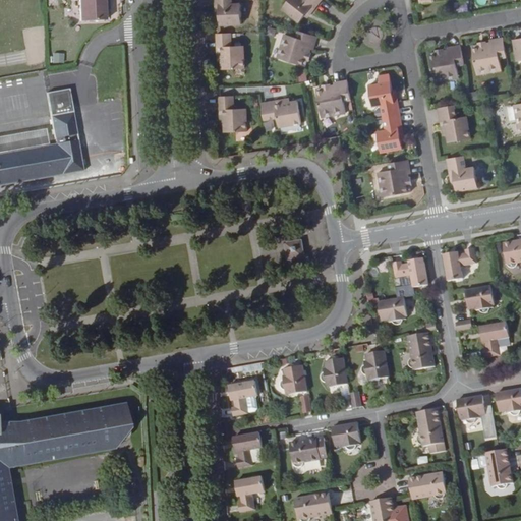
[(109,0),(80,0),(81,21),(107,20),(106,9),(106,1),(110,0),(109,0)]
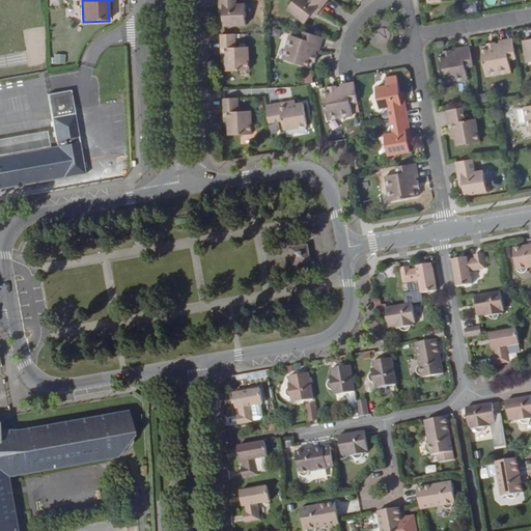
[(235,0),(219,0),(220,11),(223,11),(223,17),(224,26),(246,25),(246,4),(236,4),(235,0)]
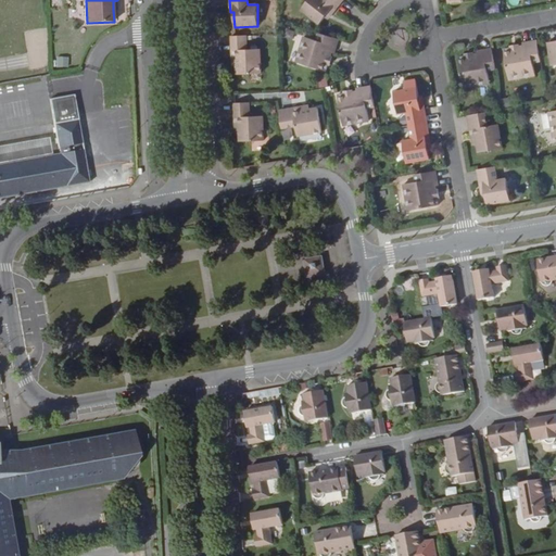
[(342,0),(308,0),(302,9),(320,24),(326,17),(329,12),(331,14),(342,0)]
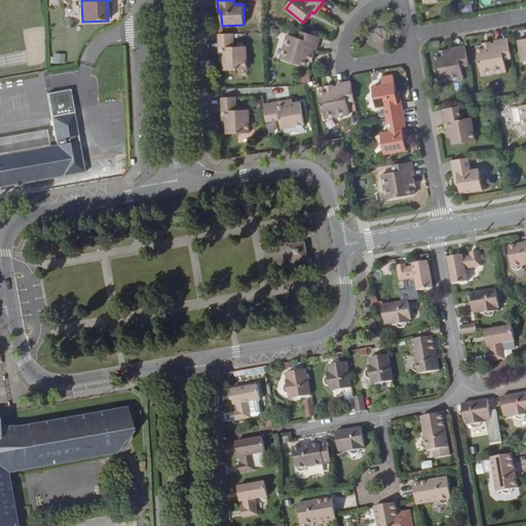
[(370,40),(383,42),(385,30),(373,27),(370,40)]
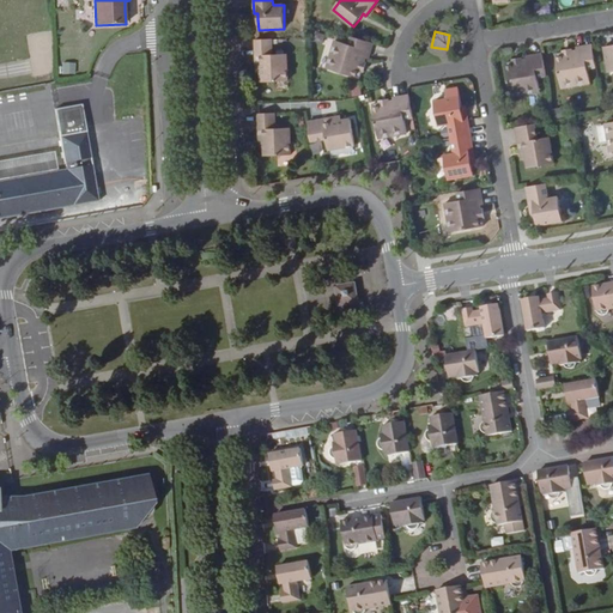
[(368,59),(374,42),(352,36),(349,44),(335,40),(327,68),(358,78),(362,70),(362,68),(358,68),(360,64),(363,64),(364,62),(365,59),(368,59)]
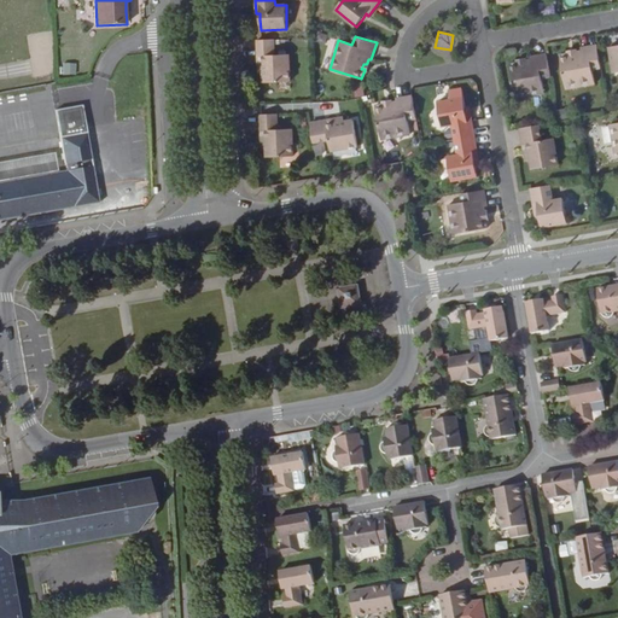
[(274,39),(257,40),(258,63),(262,63),(262,74),(263,83),(289,82),(289,54),(274,56),(274,39)]
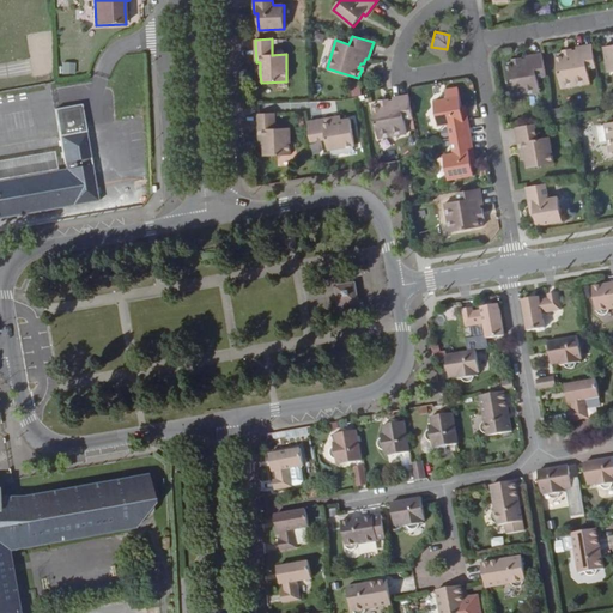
[(596,66),(593,43),(576,47),(577,50),(572,50),(570,50),(570,55),(566,55),(565,52),(564,53),(556,54),(562,86),(590,82),(588,67),(596,66)]
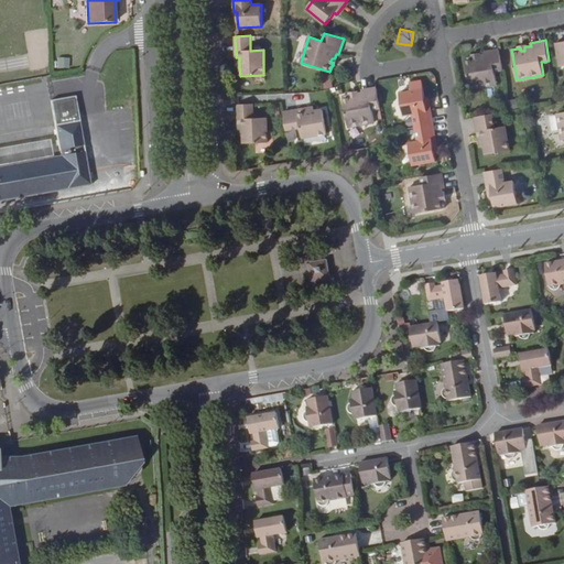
[(502,69),(499,49),(484,51),(485,54),(480,55),(478,55),(479,58),(475,58),(474,56),(473,56),(465,57),(470,88),(497,84),(495,71),(502,69)]
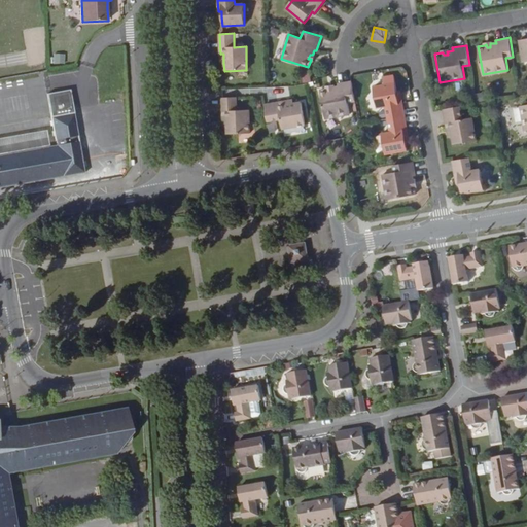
[(50,64),(63,64),(63,55),(50,55),(50,64)]
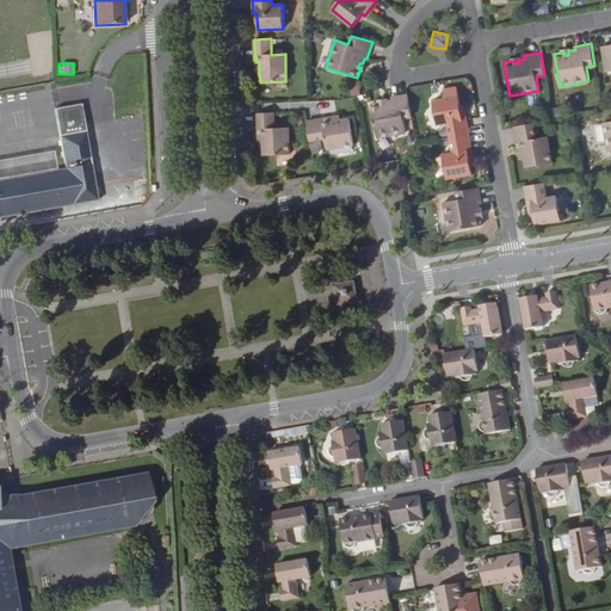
[(347,84),(350,97),(359,94),(357,81),(347,84)]
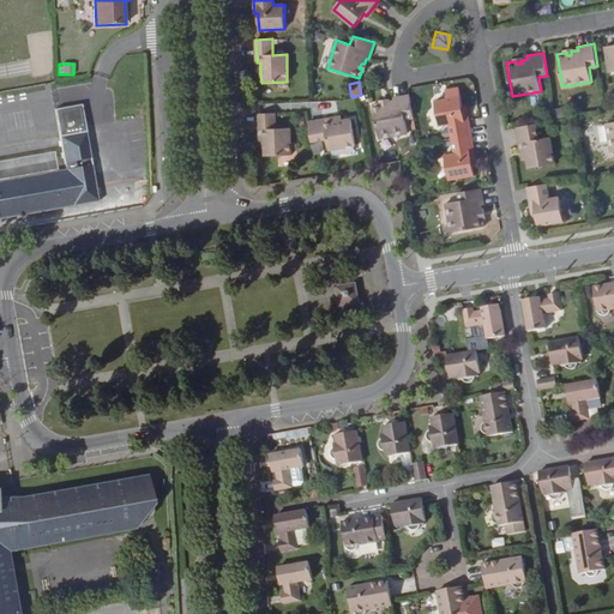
[(414,118),(410,95),(393,98),(393,101),(387,103),(386,103),(387,106),(383,107),(383,103),(380,104),(372,106),(378,138),(408,133),(405,119),(414,118)]
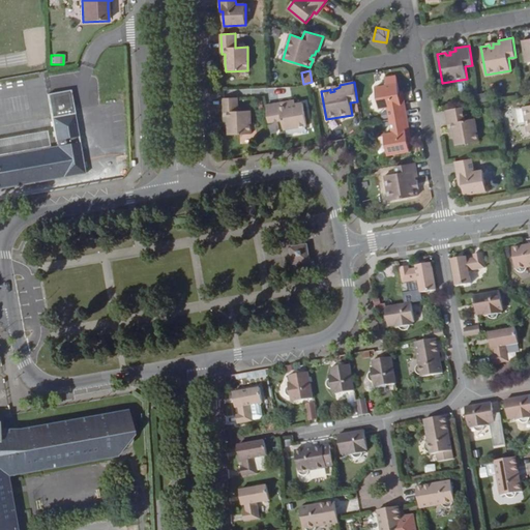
[(390,120),(407,117),(404,97),(401,98),(399,87),(399,84),(375,88),(379,109),(387,107),(390,120)]
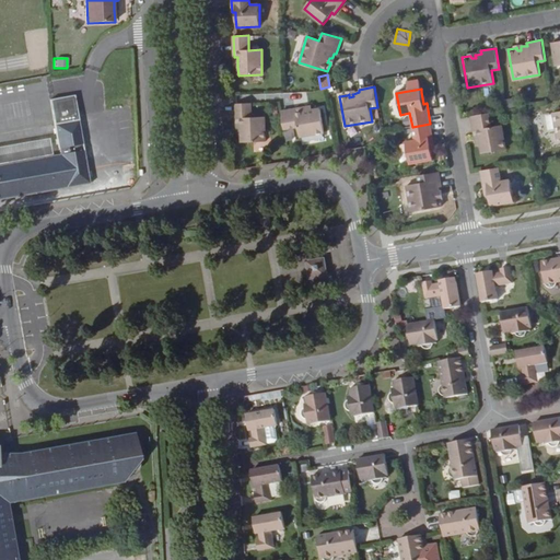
[(53,100),(57,125),(78,120),(74,96),(53,100)]
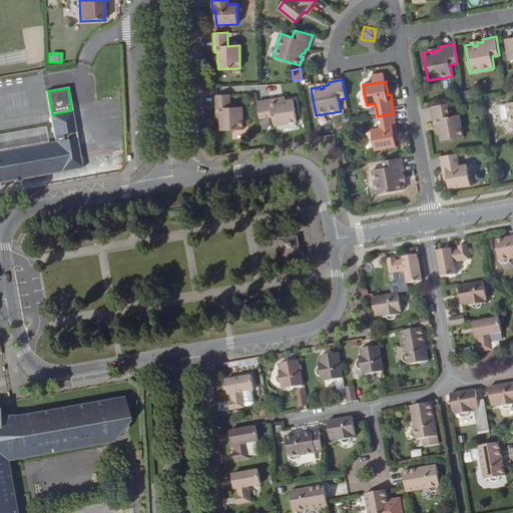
[(228,94),(215,95),(216,114),(219,114),(220,124),(220,131),(242,130),(241,108),(229,109),(228,94)]
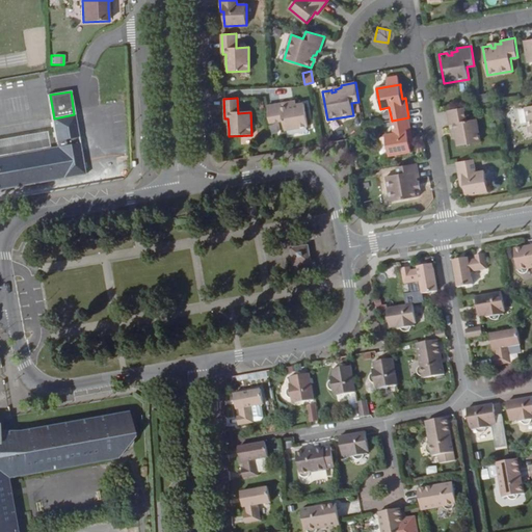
[(267,106),(269,123),(283,121),(284,130),(307,126),(303,104),(296,105),(286,107),(285,103),(267,106)]
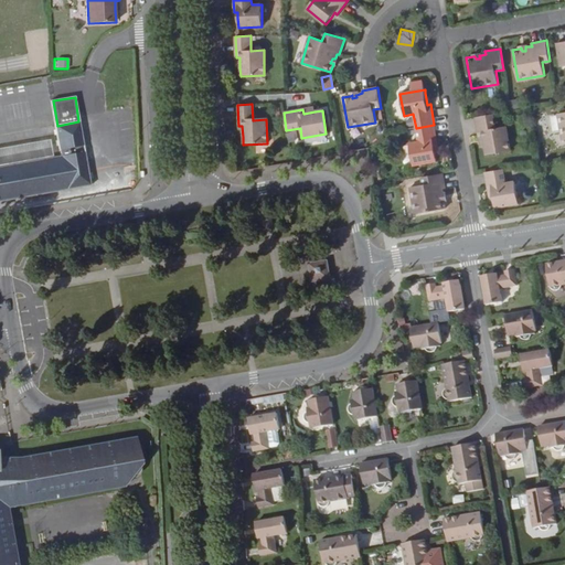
[(493,114),(476,117),(479,137),(483,137),(484,147),(486,155),(510,151),(507,126),(496,128),(493,114)]
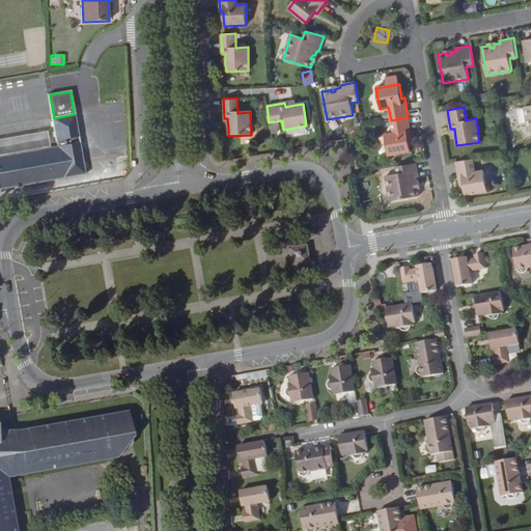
[(57,141),(78,137),(74,114),(54,118),(57,141)]
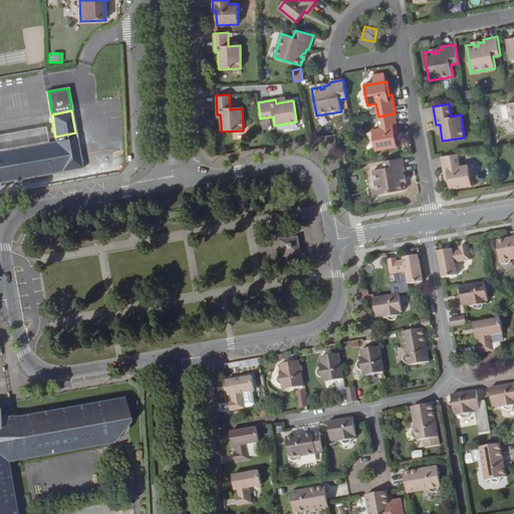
[(398,133),(395,113),(378,116),(380,130),(372,131),(375,151),(398,148),(396,138),(396,134),(398,133)]
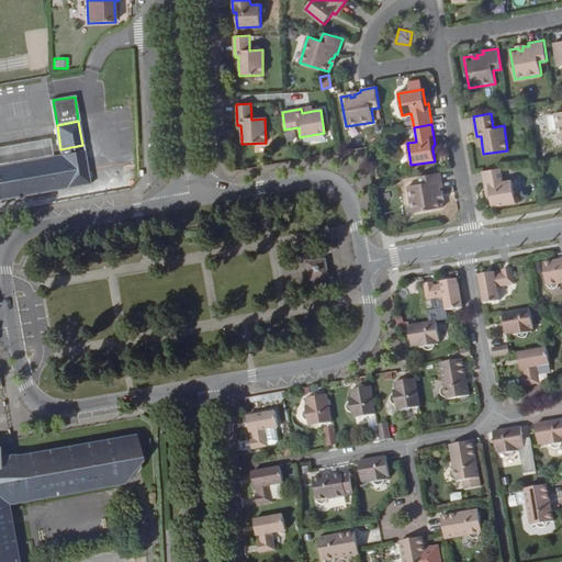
[(0,202),(89,186),(83,150),(62,154),(0,164),(0,202)]
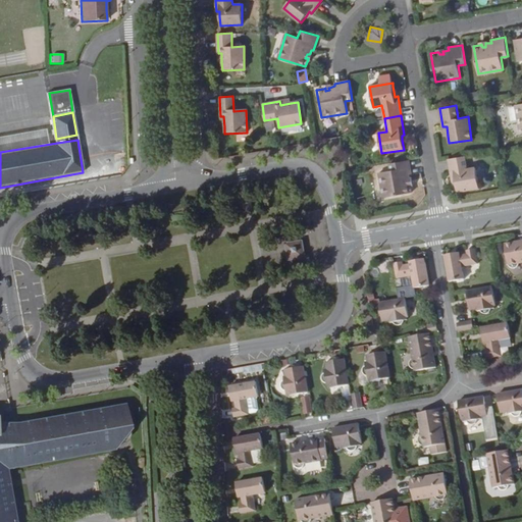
[(464,156),(448,159),(452,179),(455,178),(456,185),(457,193),(478,189),(475,168),(467,170),(464,156)]
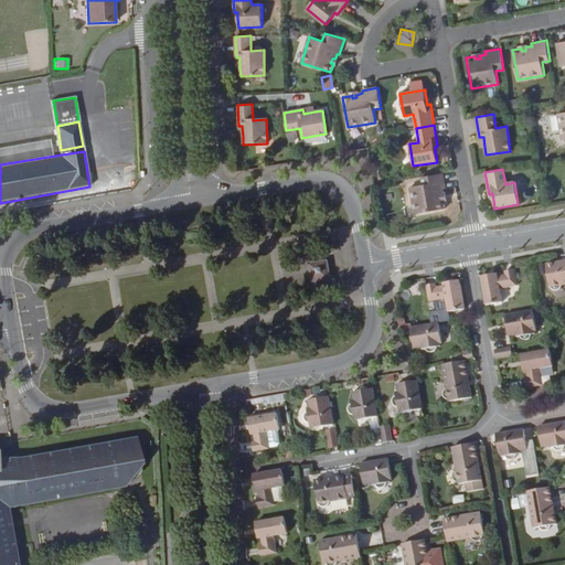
[(445,190),(441,173),(422,177),(423,185),(409,188),(415,215),(445,210),(444,202),(444,200),(440,201),(439,196),(443,196),(443,194),(443,190),(445,190)]
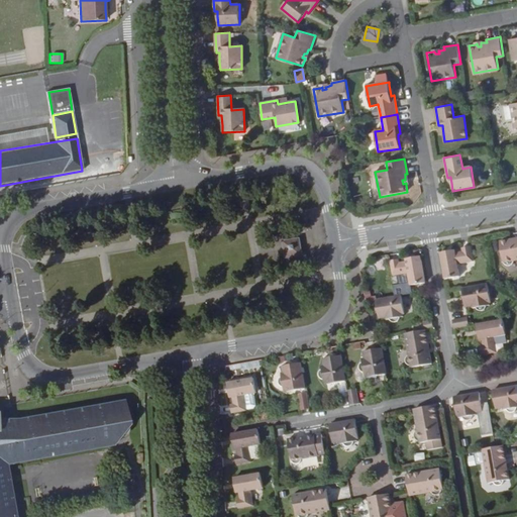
[(303,256),(300,237),(283,240),(286,259),(303,256)]
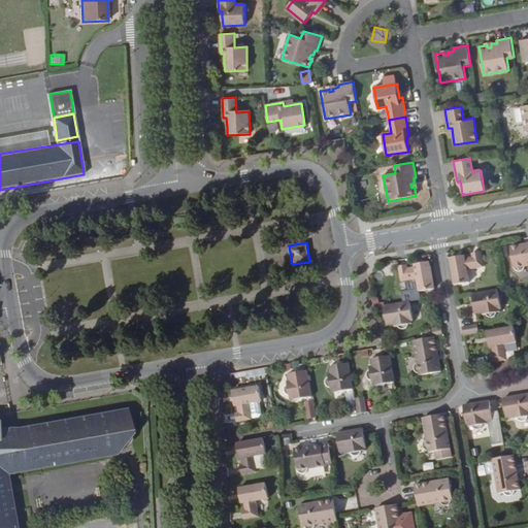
[(527,266),(527,244),(527,246),(521,249),(520,246),(510,248),(514,268),(515,270),(516,271),(517,272),(522,271),(524,270),(525,270),(525,269),(526,268),(525,267),(527,266)]
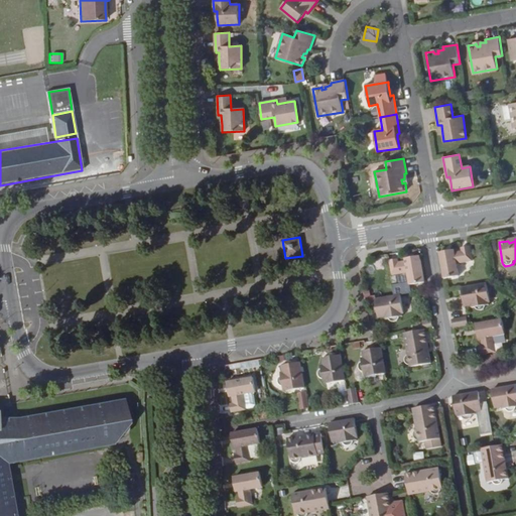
[(442,252),(438,253),(443,279),(457,277),(455,265),(472,263),(469,247),(460,249),(461,251),(454,253),(453,251),(447,251),(448,254),(443,255),(442,252)]
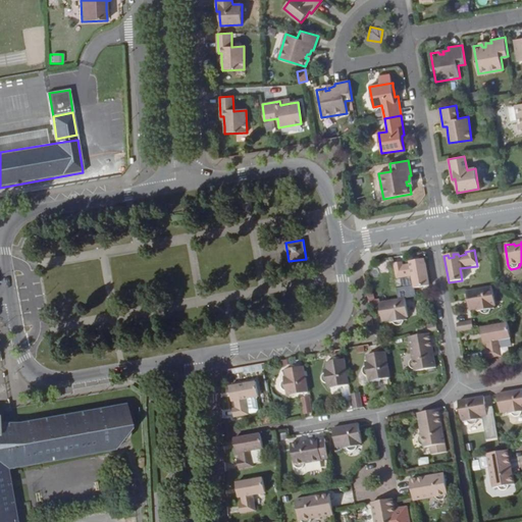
[(415,289),(429,286),(424,259),(421,260),(421,262),(416,263),(415,261),(411,262),(411,264),(404,265),(404,263),(395,264),(398,279),(413,277),(415,289)]
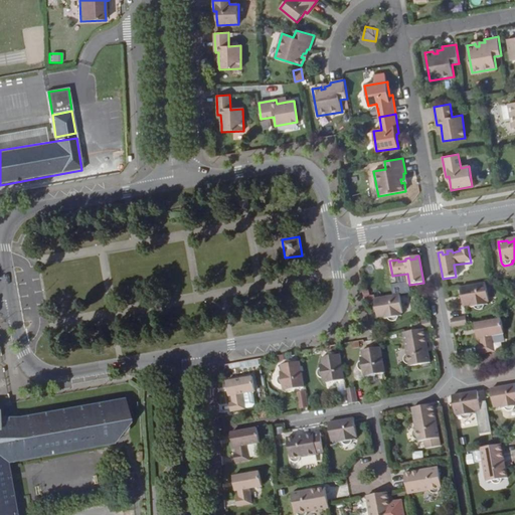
[(486,284),(462,288),(463,296),(465,295),(466,299),(464,300),(465,306),(470,305),(471,308),(474,308),(475,309),(476,309),(477,310),(479,310),(483,309),(484,308),(485,307),(485,306),(487,306),(487,303),(489,302),(486,284)]
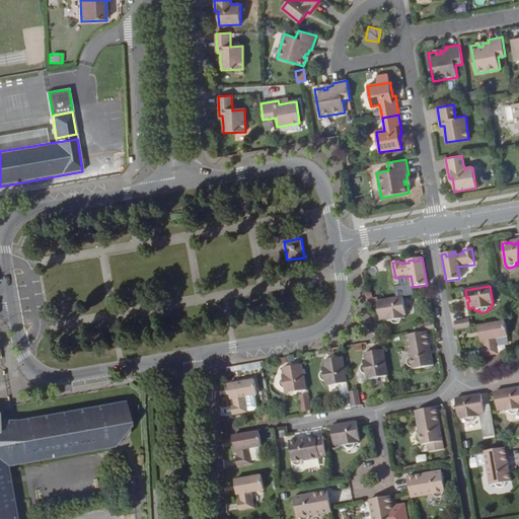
[(402,297),(378,302),(379,309),(381,308),(382,312),(380,312),(381,319),(386,319),(387,321),(390,320),(390,321),(390,322),(391,323),(392,323),(393,323),(398,322),(399,322),(400,321),(401,319),(403,318),(403,316),(405,316),(402,297)]
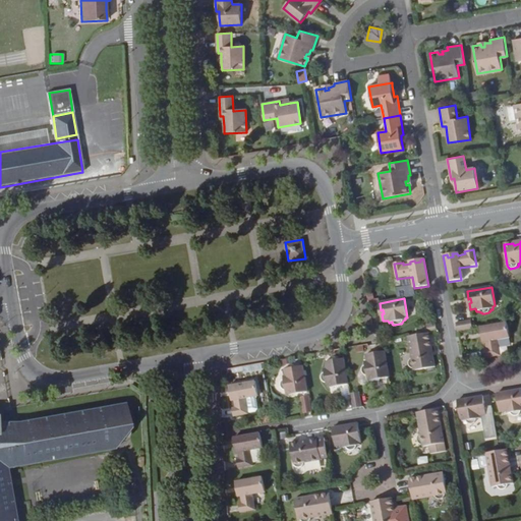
[(470,321),(455,323),(457,332),(471,330),(470,321)]
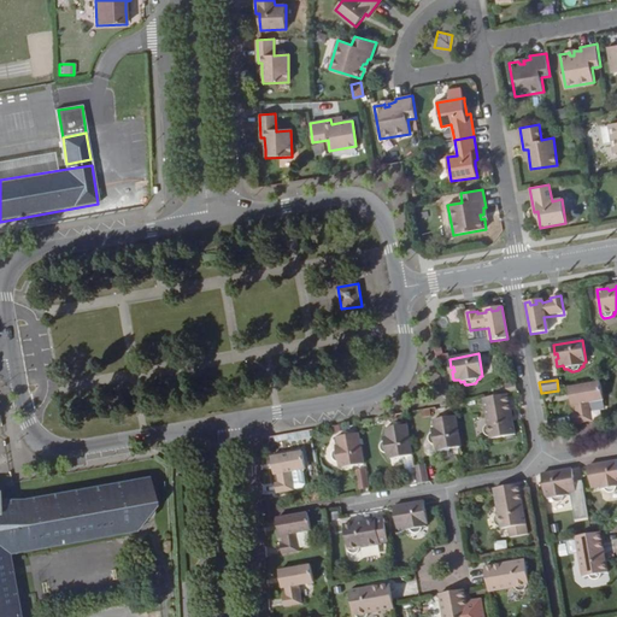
[(509,394),(518,393),(516,382),(497,386),(499,397),(509,394)]
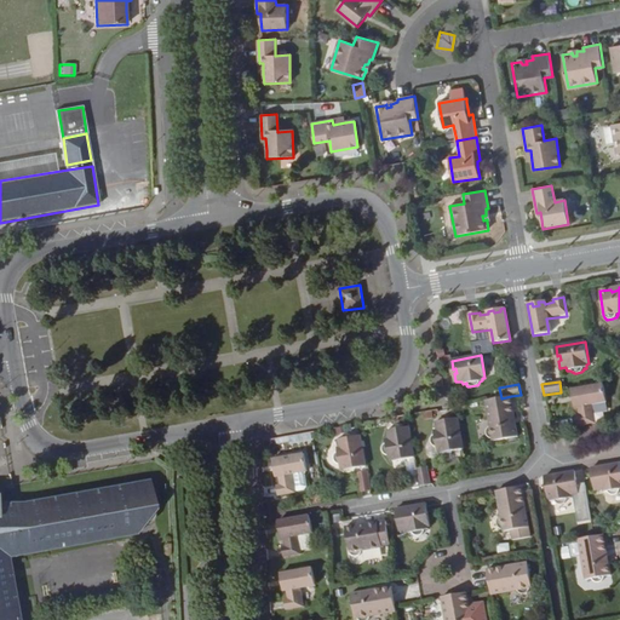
[(573,417),(575,428),(595,424),(591,405),(604,402),(602,385),(570,390),(573,408),(575,407),(577,417),(573,417)]
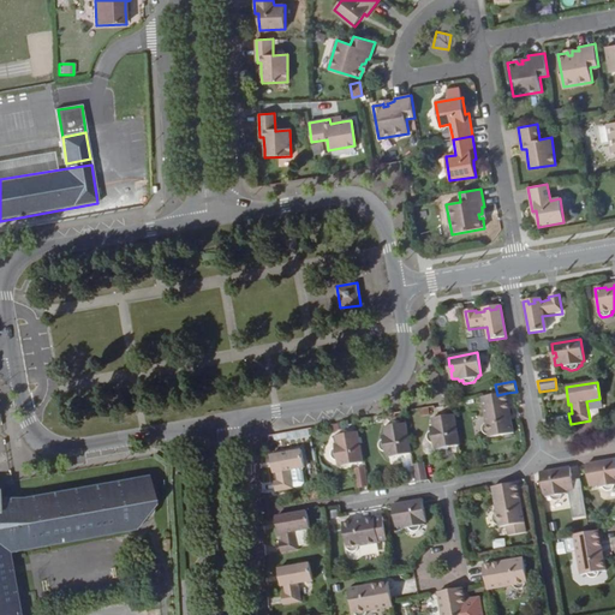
[(511,413),(507,393),(497,395),(482,398),(485,422),(484,423),(483,423),(483,424),(482,425),(483,431),(484,433),(485,434),(485,435),(488,435),(489,439),(514,434),(513,422),(509,422),(508,415),(511,413)]
